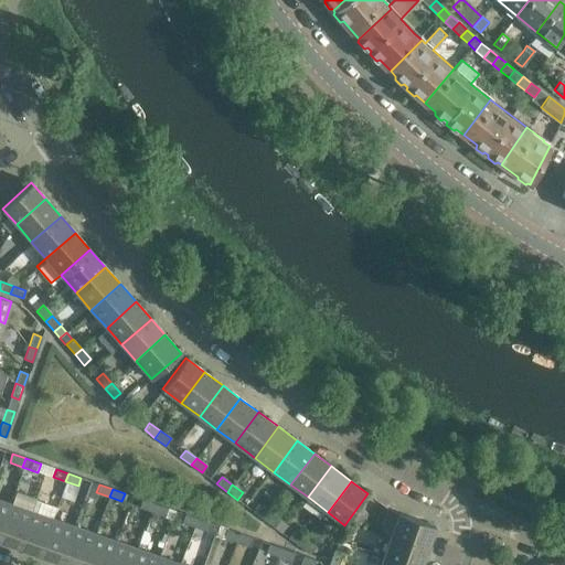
[(155,503),(142,499),(139,508),(151,512),(155,503)]
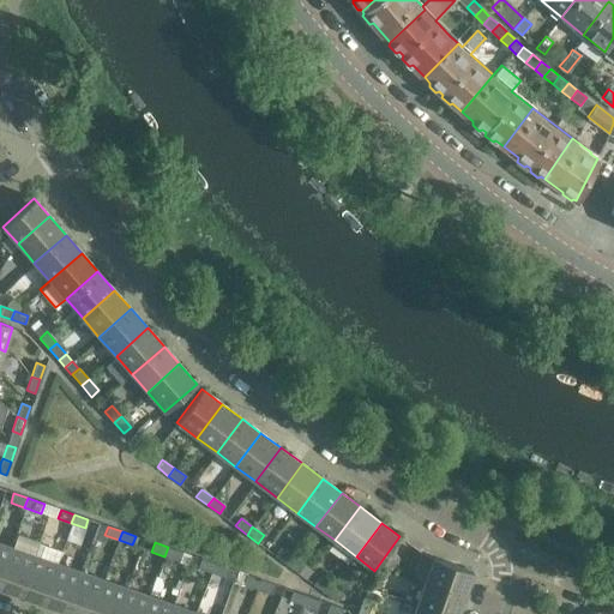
[(0,543),(0,575),(10,547),(0,543)]
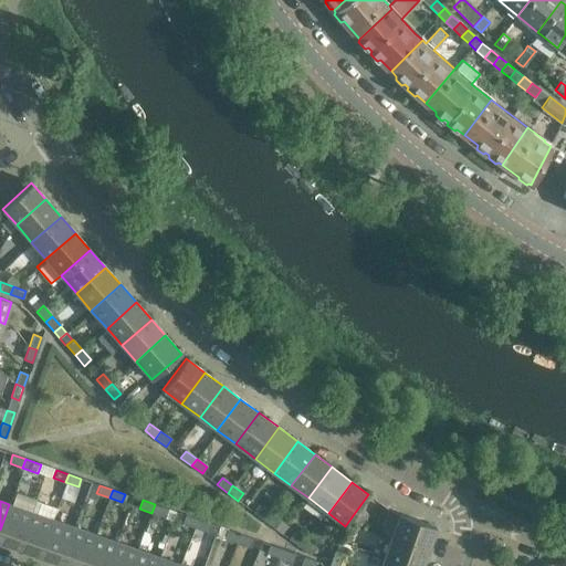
[(9,504),(0,530),(0,542),(17,548),(30,512),(9,504)]
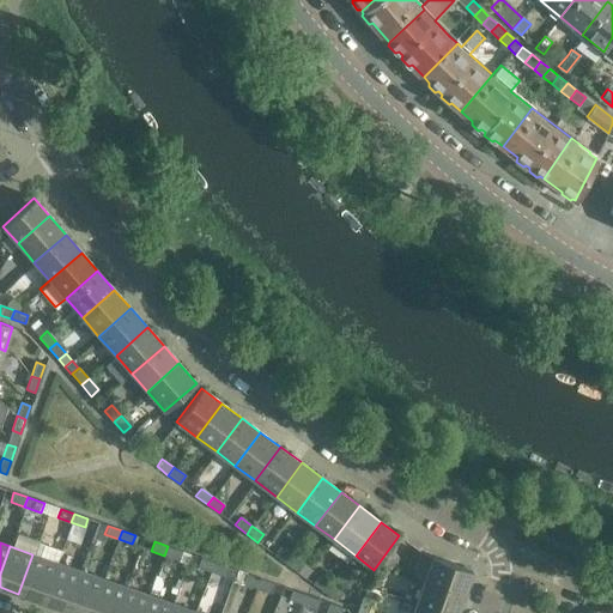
[(168,546),(164,556),(178,560),(181,551),(168,546)]
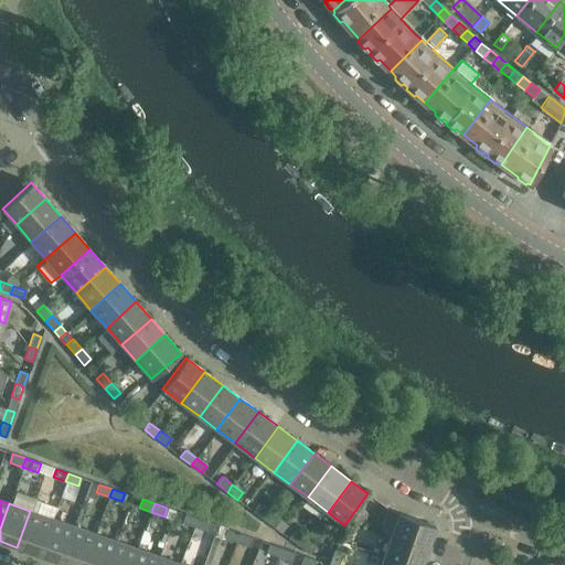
[(258,503),(253,511),(263,519),(268,512),(258,503)]
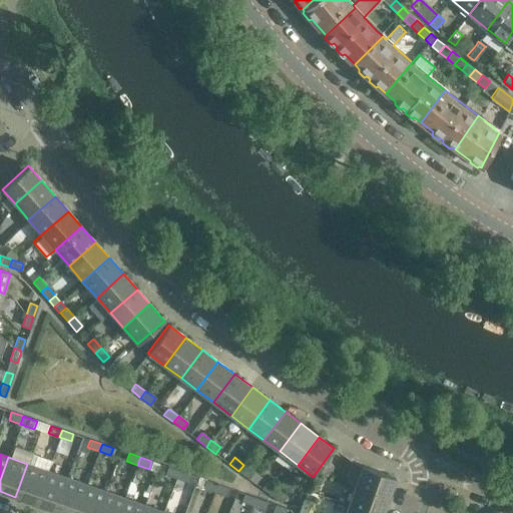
[(327,461),(320,471),(326,476),(333,466),(327,461)]
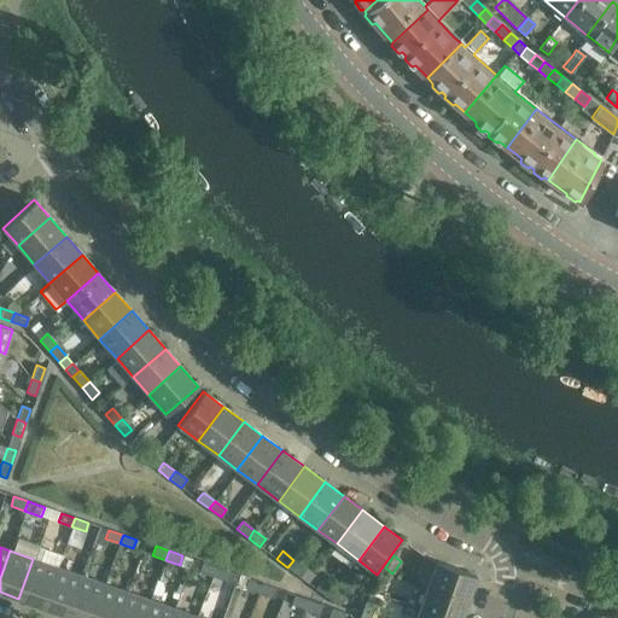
[(33,559),(18,599),(42,607),(57,567),(33,559)]
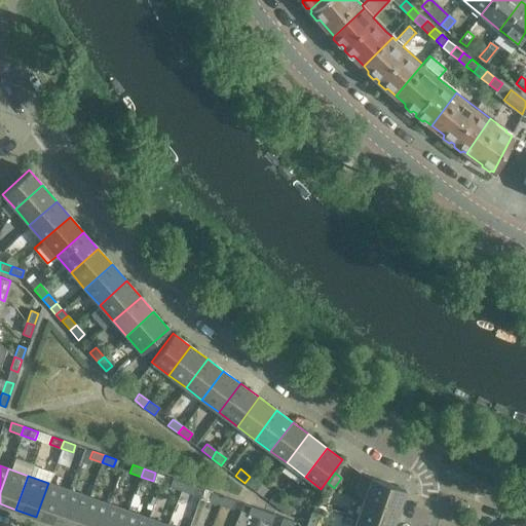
[(250,477),(245,483),(255,490),(260,484),(250,477)]
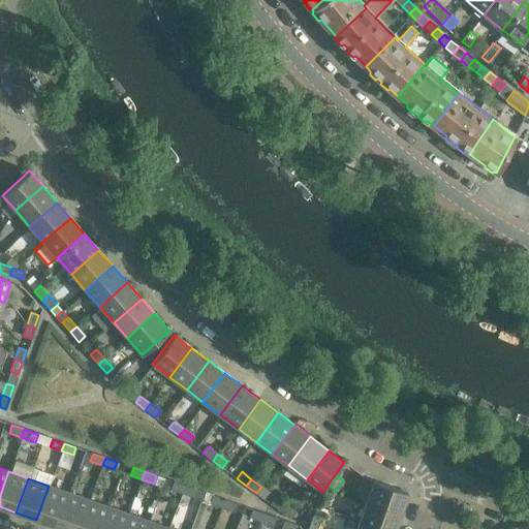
[(373,480),(366,501),(400,512),(407,493),(373,480)]
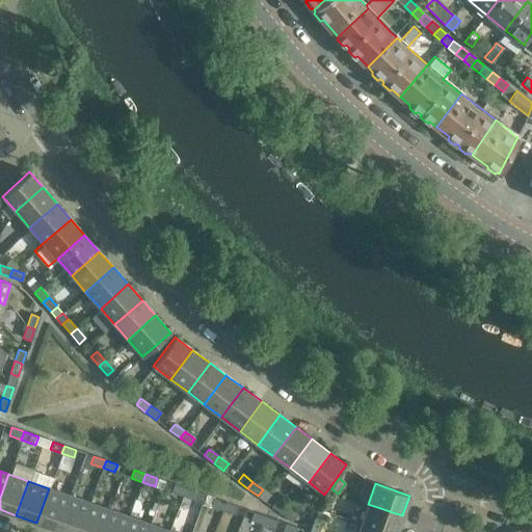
[(186,488),(174,484),(171,491),(183,496),(186,488)]
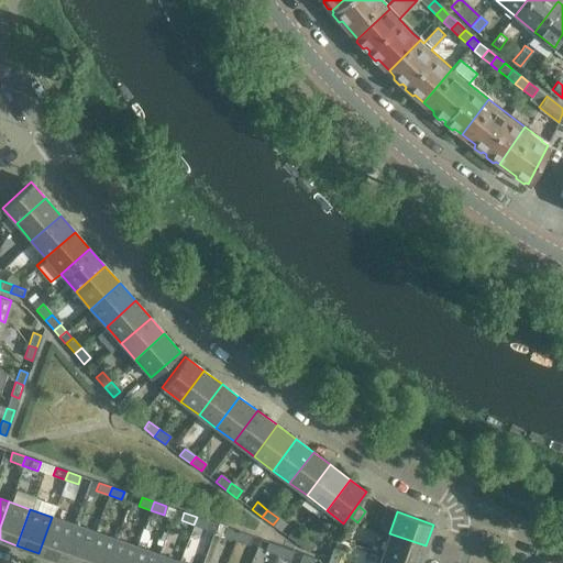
[(52,517),(39,553),(59,561),(73,525),(52,517)]
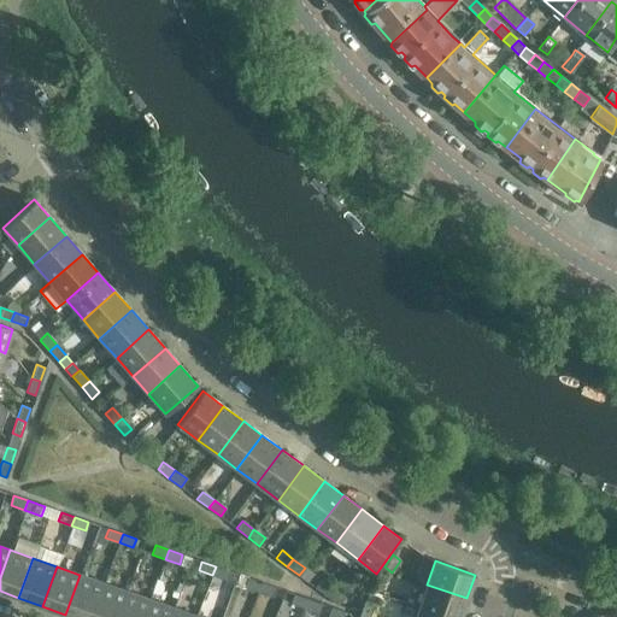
[(216,566),(212,575),(225,580),(229,571),(216,566)]
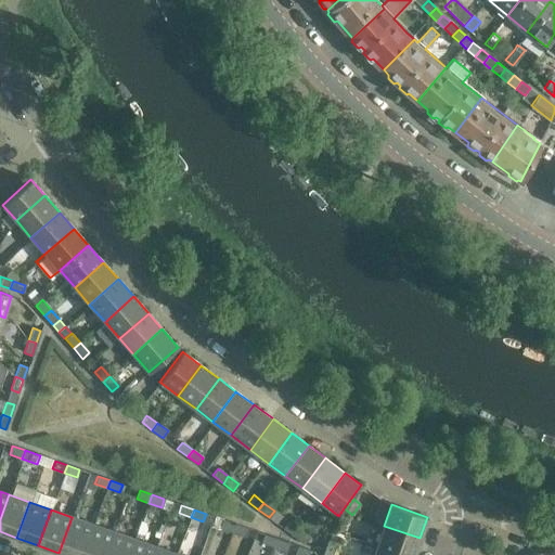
[(346,510),(337,519),(345,525),(352,515),(346,510)]
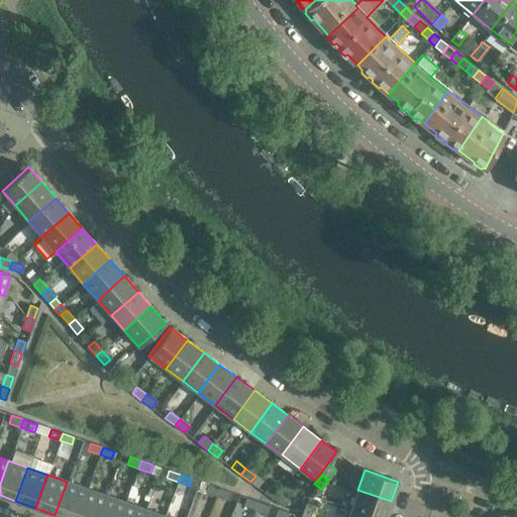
[(67,482),(55,515),(61,516),(77,516),(87,489),(67,482)]
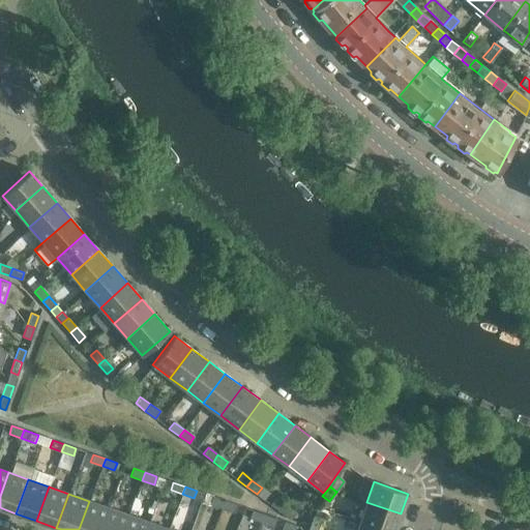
[(225,500),(213,496),(210,504),(222,508),(225,500)]
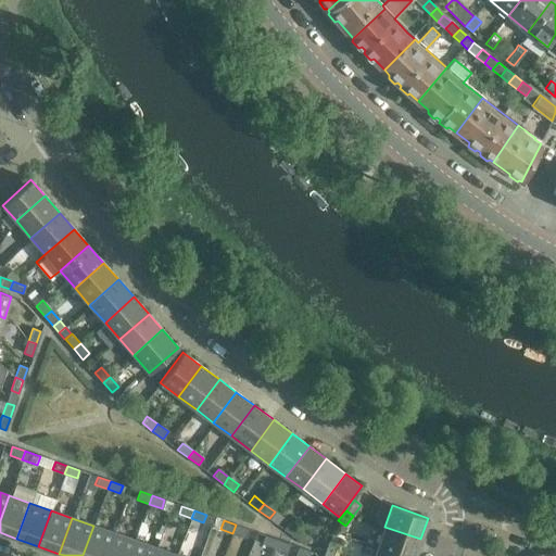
[(289,522),(283,529),(294,538),(300,530),(289,522)]
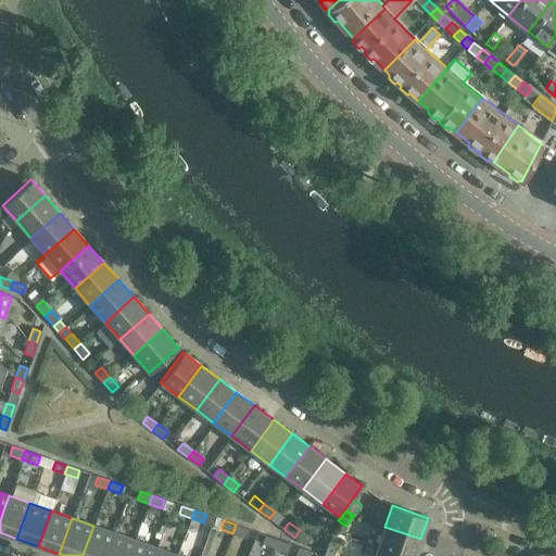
[(236,525),(232,533),(245,538),(248,529),(236,525)]
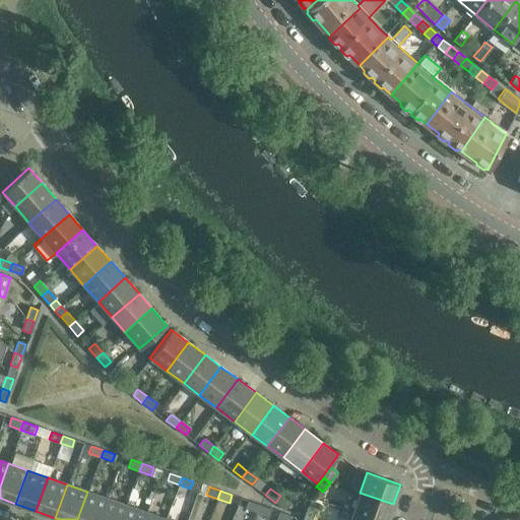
[(87,492),(77,519),(99,519),(107,498),(87,492)]
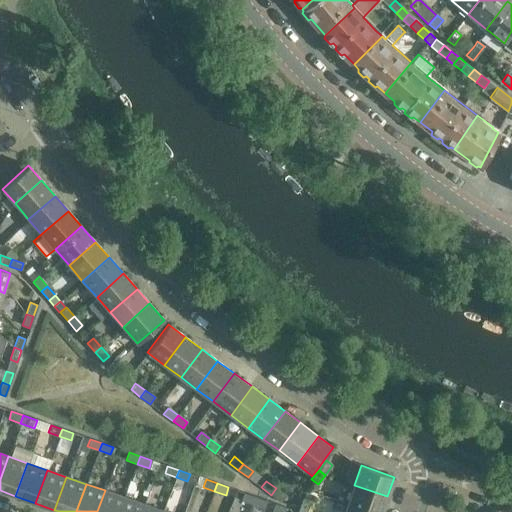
[(354,485),(347,504),(368,511),(381,511),(387,496),(354,485)]
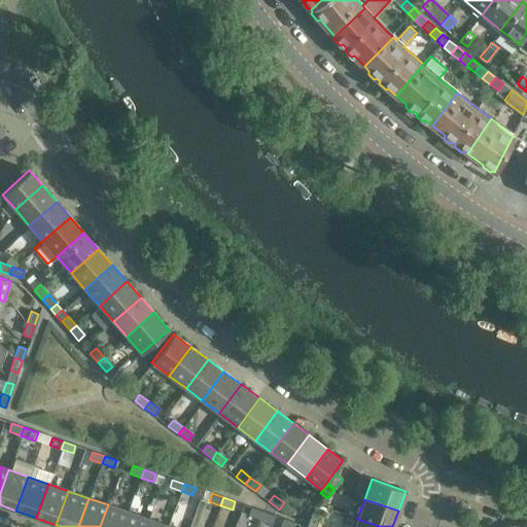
[(284,502),(279,510),(288,517),(293,510),(284,502)]
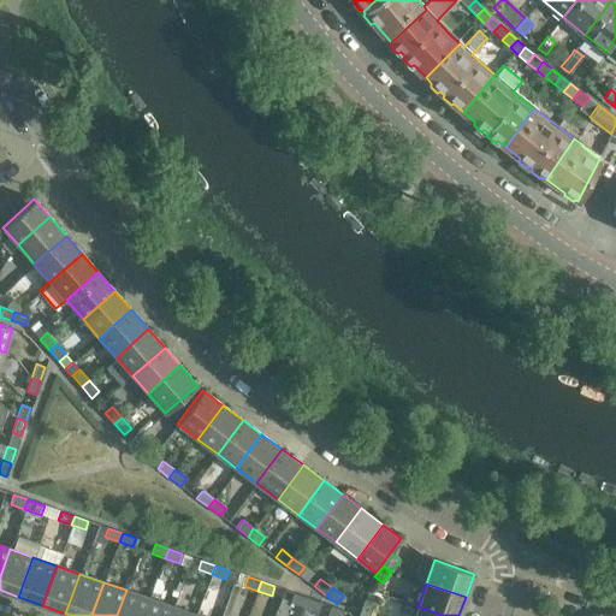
[(126,590),(117,615),(143,615),(149,598),(126,590)]
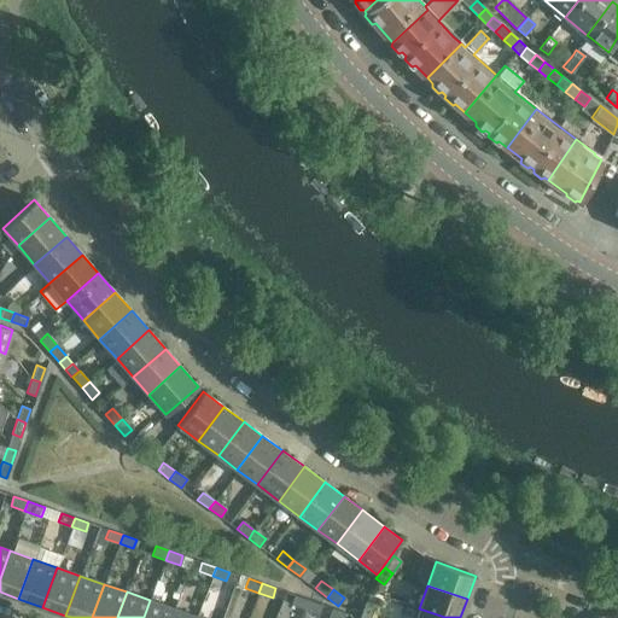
[(295,595),(291,604),(304,608),(308,600),(295,595)]
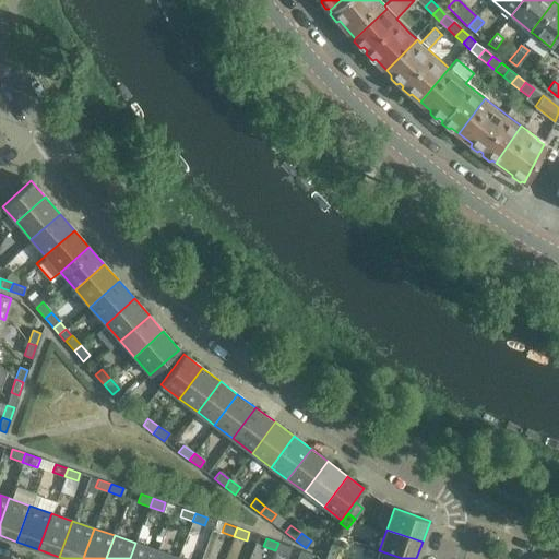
[(135,543),(130,558),(154,558),(157,550),(135,543)]
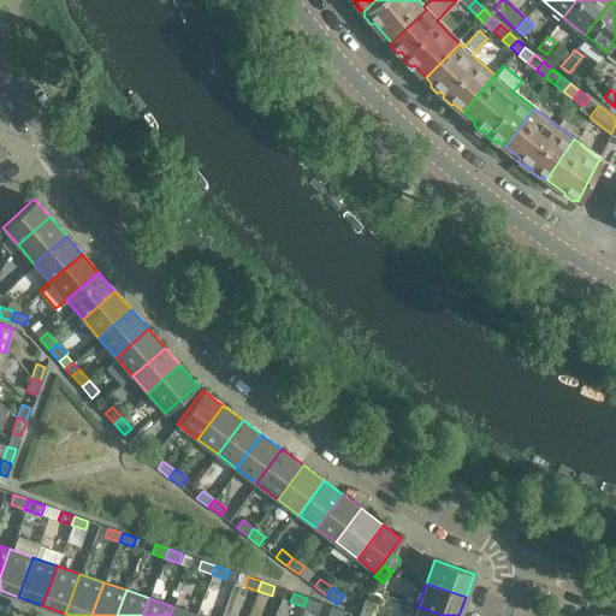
[(307,598),(303,606),(318,611),(320,603),(307,598)]
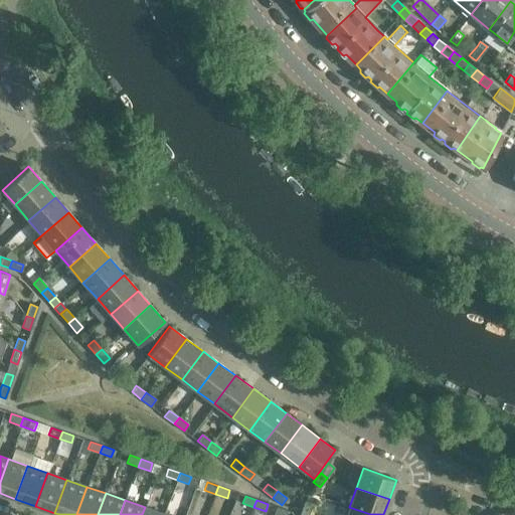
[(305,500),(301,512),(308,514),(312,503),(305,500)]
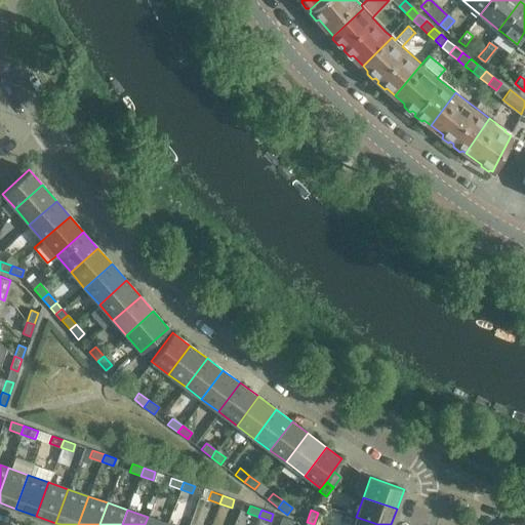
[(291,524),(293,520),(282,516),(279,524),(281,524),(291,524)]
